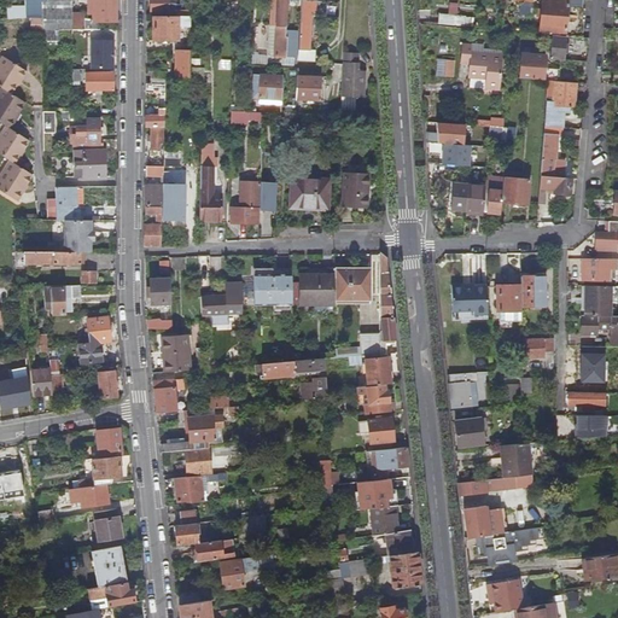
[(25,9),(25,18),(41,18),(41,1),(50,1),(48,0),(24,0),(24,1),(25,9)]
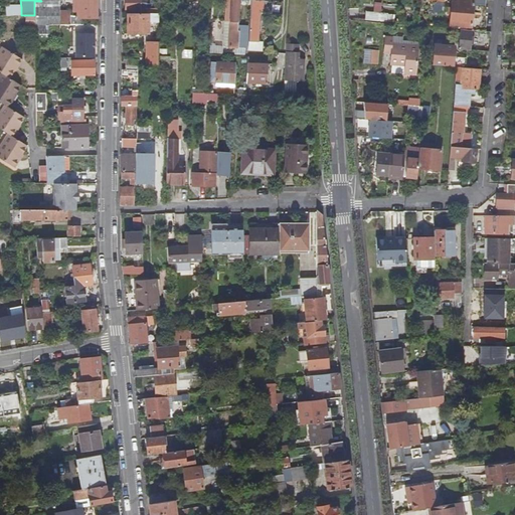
[(98,25),(98,0),(73,0),(74,2),(76,2),(76,18),(69,19),(69,16),(60,16),(60,24),(60,25),(98,25)]
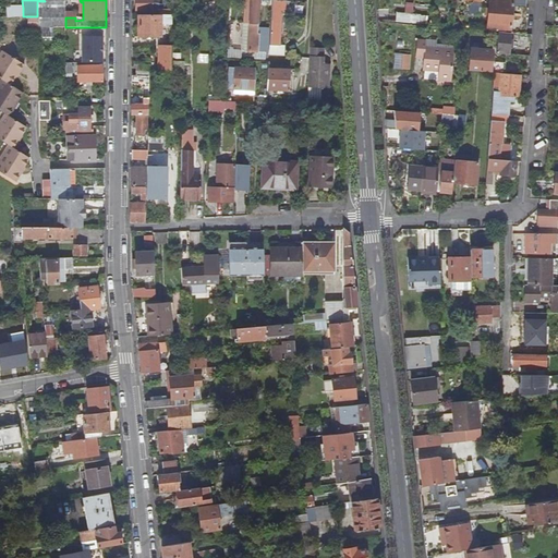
[(153,11),(153,0),(136,0),(136,10),(150,10),(153,11)]
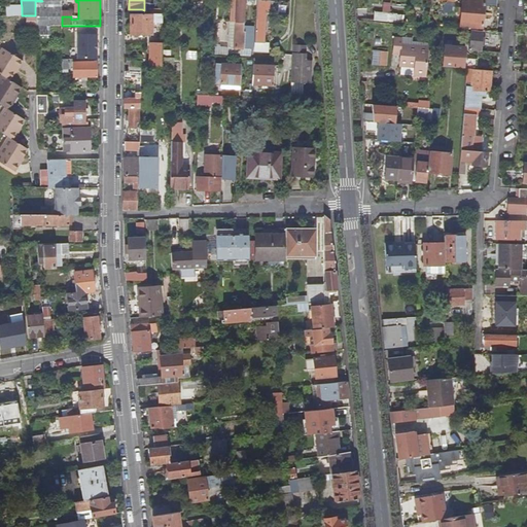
[(236,0),(235,22),(230,22),(229,44),(232,48),(235,48),(244,48),(245,32),(243,32),(245,0),(236,0)]
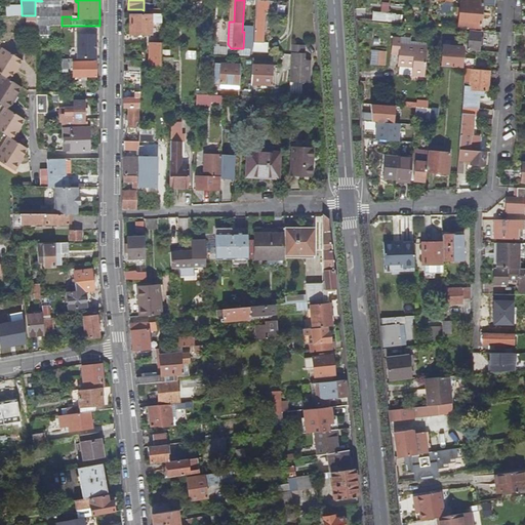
[(263,42),(265,11),(268,11),(269,1),(263,0),(256,0),(255,0),(252,51),(267,52),(268,42),(263,42)]
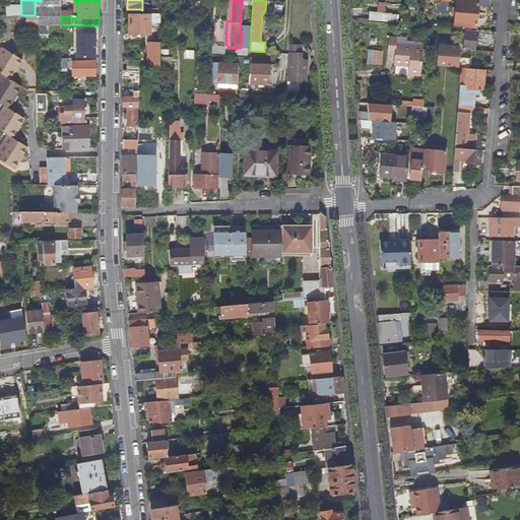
[(475,27),(476,18),(479,18),(479,16),(476,16),(477,4),(490,5),(490,0),(476,0),(476,1),(464,0),(455,0),(455,8),(453,8),(452,13),(455,13),(454,25),(475,27)]
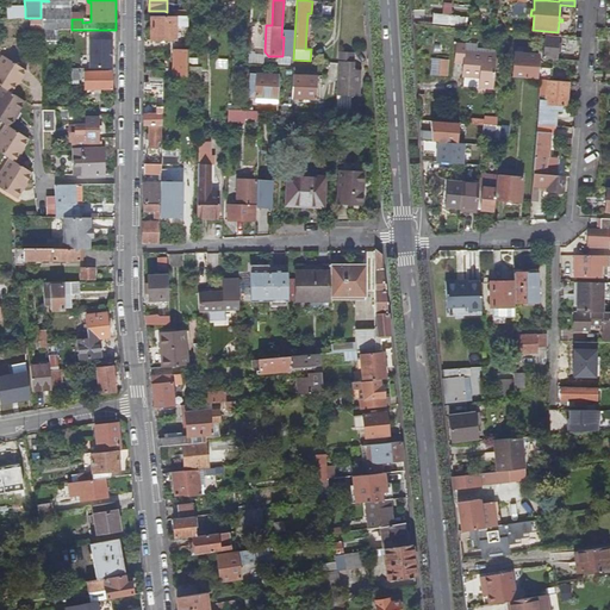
[(62,2),(42,2),(42,19),(42,39),(58,39),(58,29),(72,29),(72,19),(72,2),(62,2)]
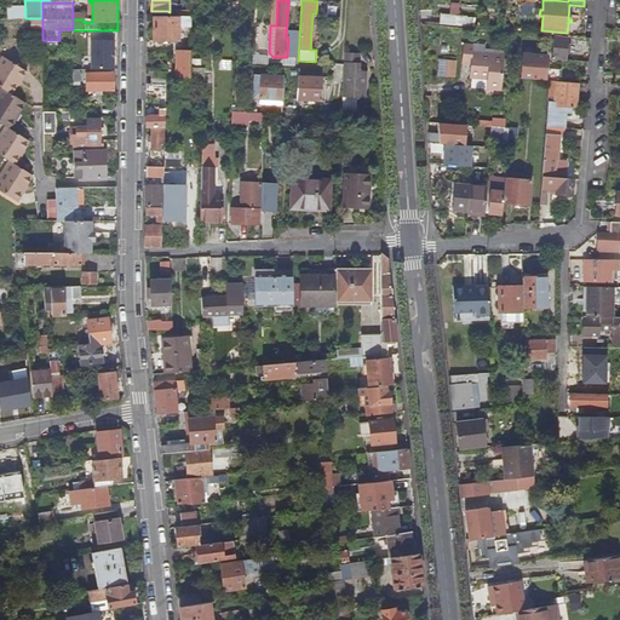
[(26,9),(9,9),(9,19),(26,18),(26,9)]
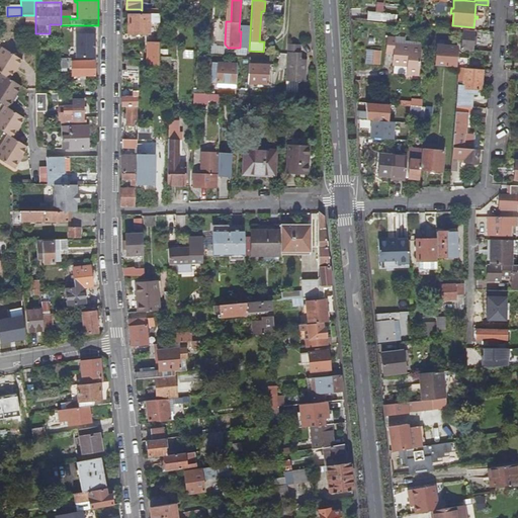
[(391,20),(392,12),(369,9),(368,17),(391,20)]
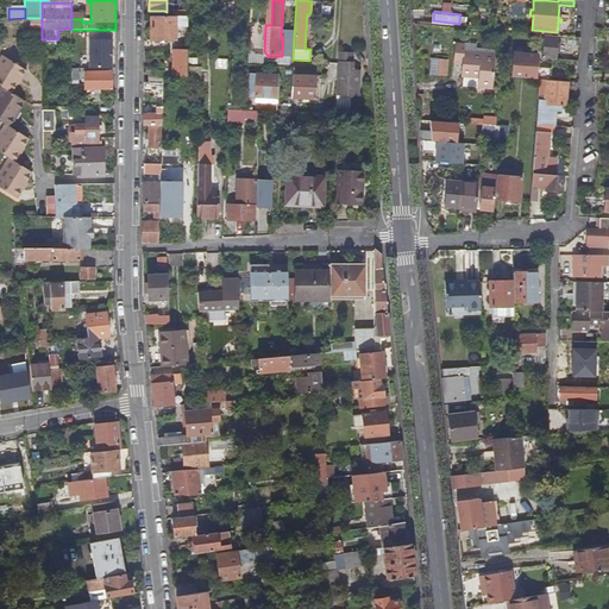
[(187,33),(188,17),(171,17),(164,16),(151,16),(151,39),(175,39),(176,32),(187,33)]
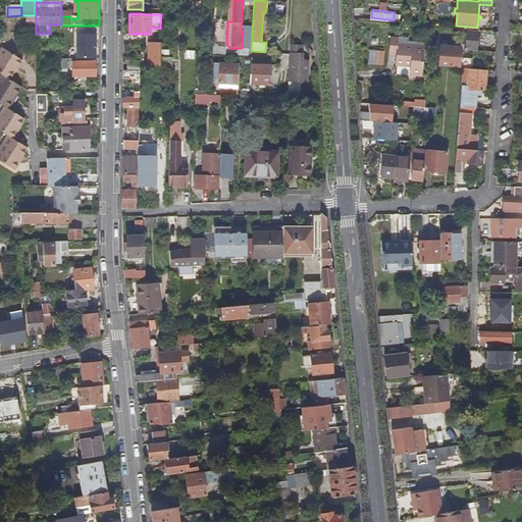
[(475,51),(477,31),(465,30),(464,50),(475,51)]
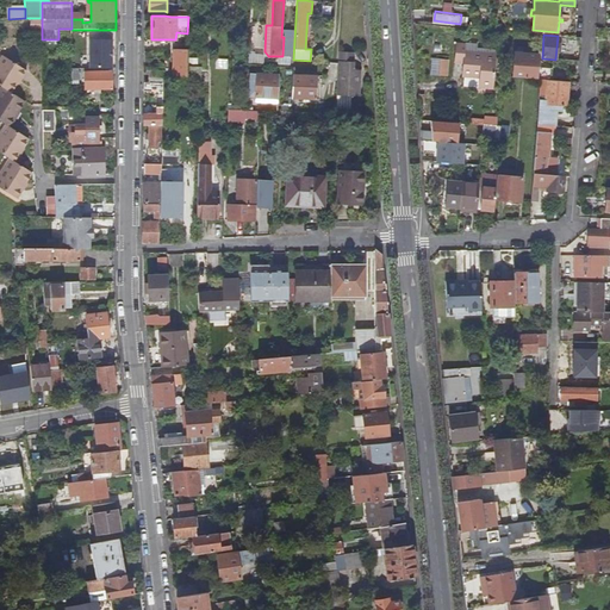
[(89,69),(112,69),(112,41),(89,41),(89,69)]
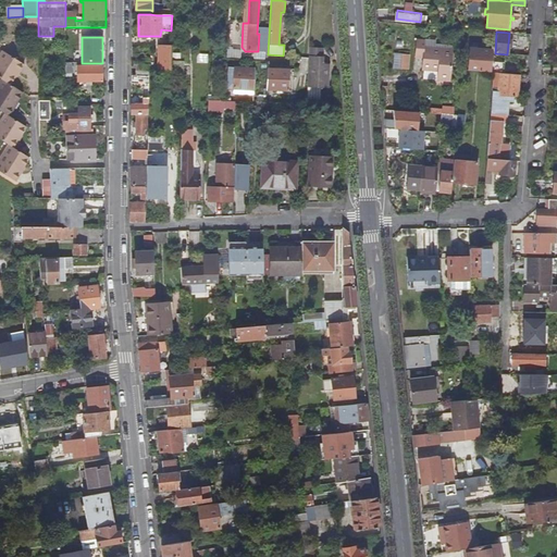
[(450,81),(453,50),(424,48),(425,40),(417,39),(416,57),(423,58),(422,70),(437,71),(437,79),(450,81)]
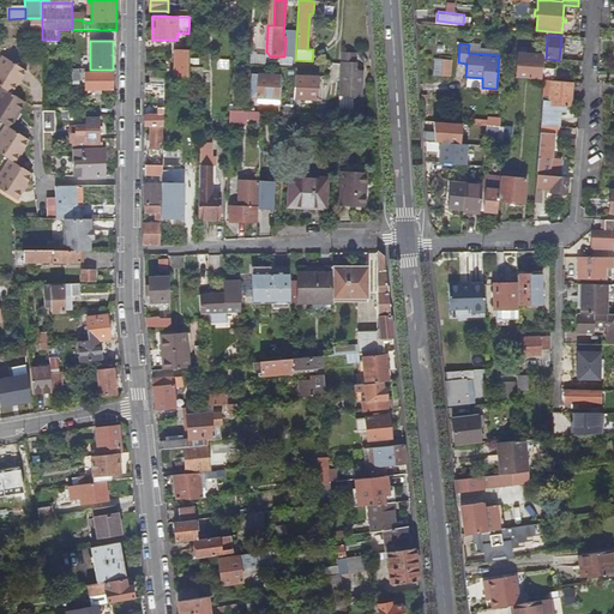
[(187,78),(188,52),(175,50),(174,77),(187,78)]
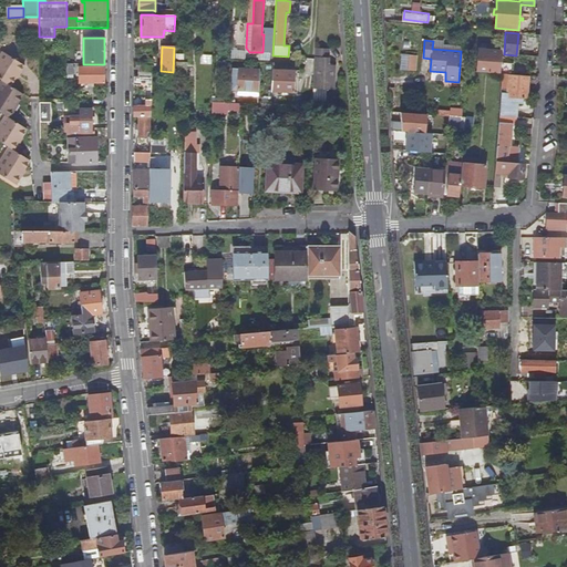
[(333,90),(336,66),(329,66),(330,50),(316,49),(315,59),(312,89),(327,90),(333,90)]
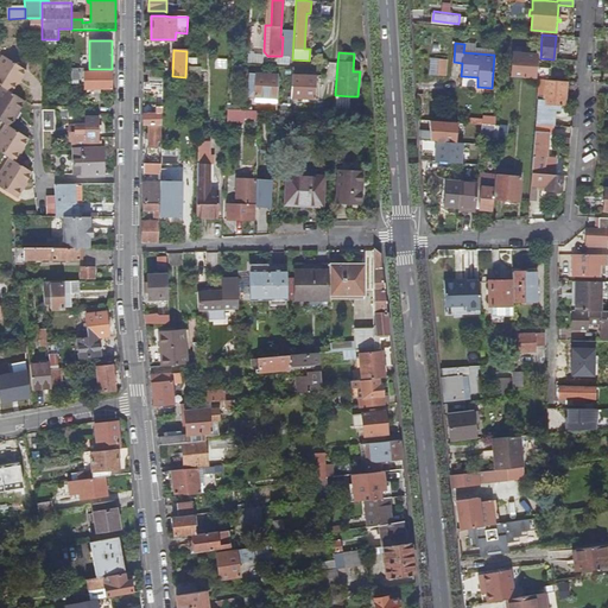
[(550,80),(551,69),(536,68),(537,56),(513,54),(511,77),(539,80),(545,80),(550,80)]
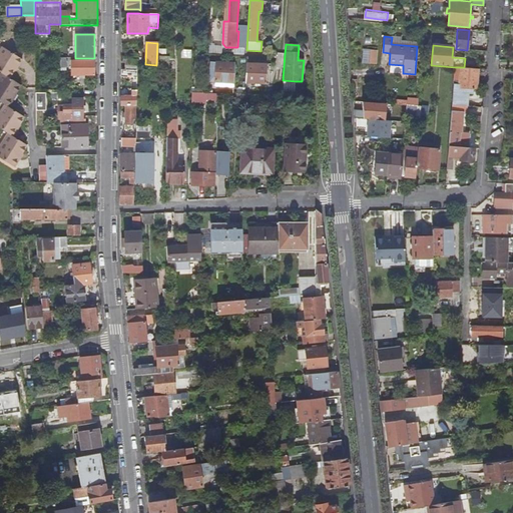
[(23,59),(2,47),(0,50),(0,71),(2,73),(0,75),(0,101),(5,105),(0,112),(0,127),(8,133),(0,146),(0,157),(15,167),(20,159),(18,159),(27,145),(13,137),(17,130),(16,129),(24,116),(9,107),(13,99),(12,98),(21,84),(10,78),(17,65),(18,66),(23,59)]
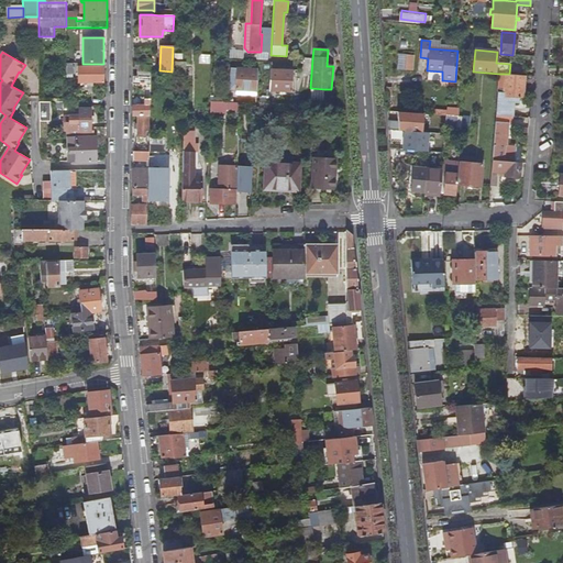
[(400,52),(399,67),(415,68),(416,53),(400,52)]
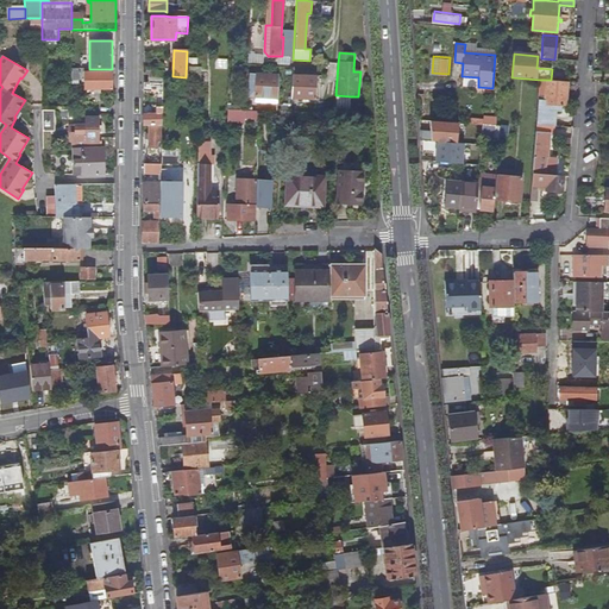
[(192,67),(194,77),(203,76),(202,64),(192,67)]
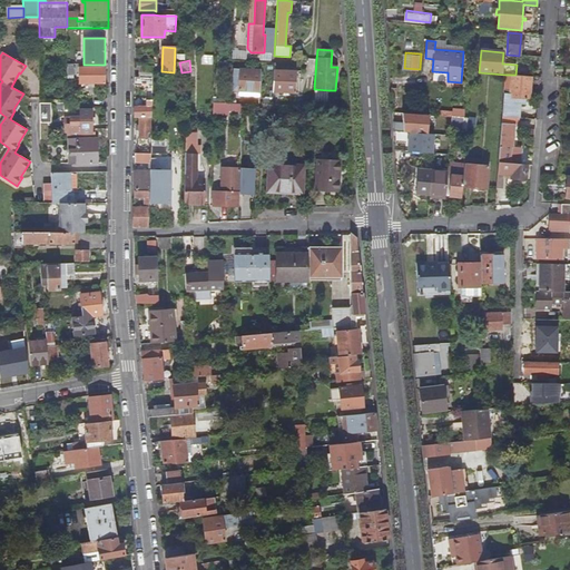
[(295,94),(296,72),(277,71),(278,64),(274,64),(273,92),(295,94)]
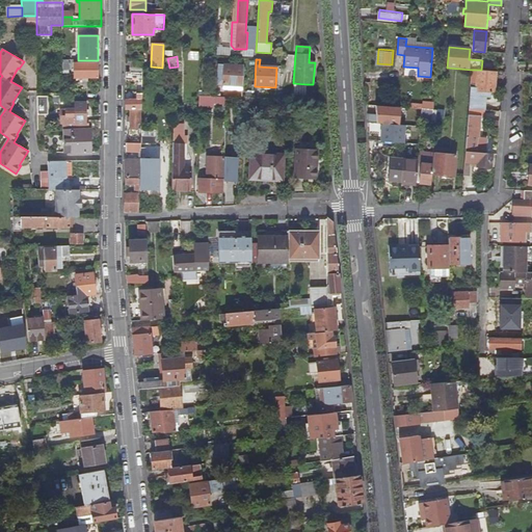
[(142,73),(142,62),(130,61),(130,73),(142,73)]
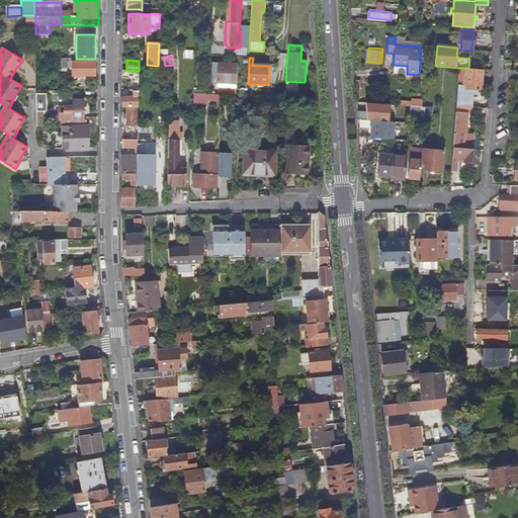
[(95,61),(72,62),(72,77),(82,77),(82,79),(85,79),(85,77),(95,76),(95,61)]
